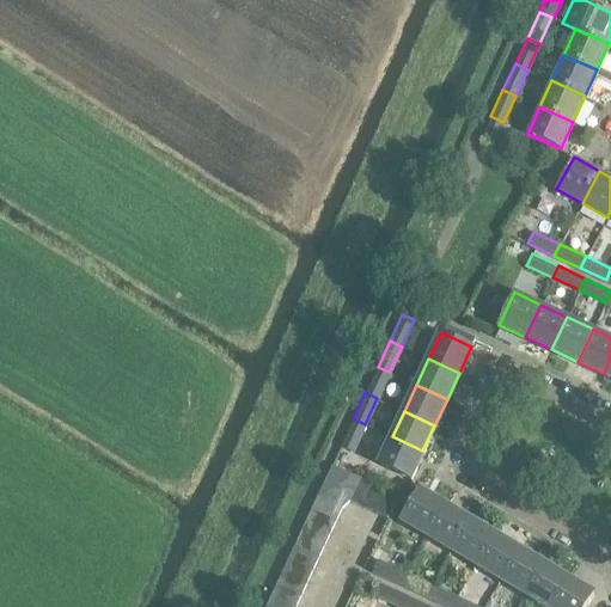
[(353,418),(341,446),(353,451),(365,424),(353,418)]
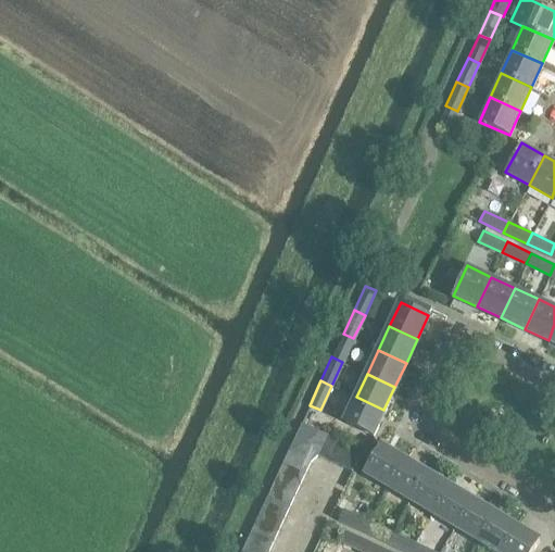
[(383,410),(356,397),(344,422),(373,435),(383,410)]
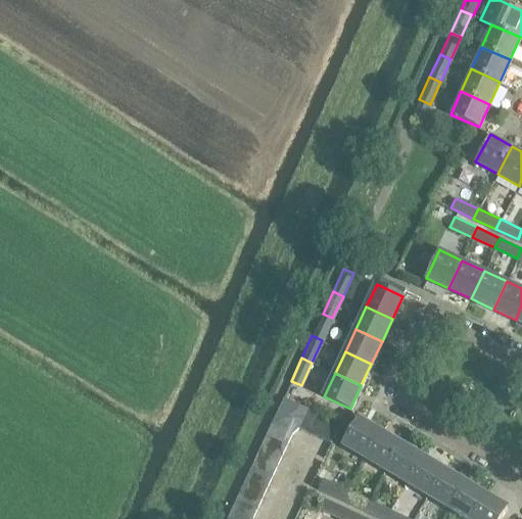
[(283,396),(271,424),(291,434),(297,426),(306,408),(283,396)]
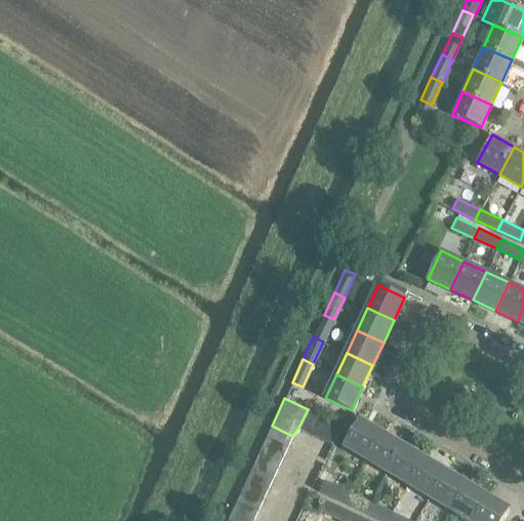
[(319,414),(308,409),(298,428),(310,433),(319,414)]
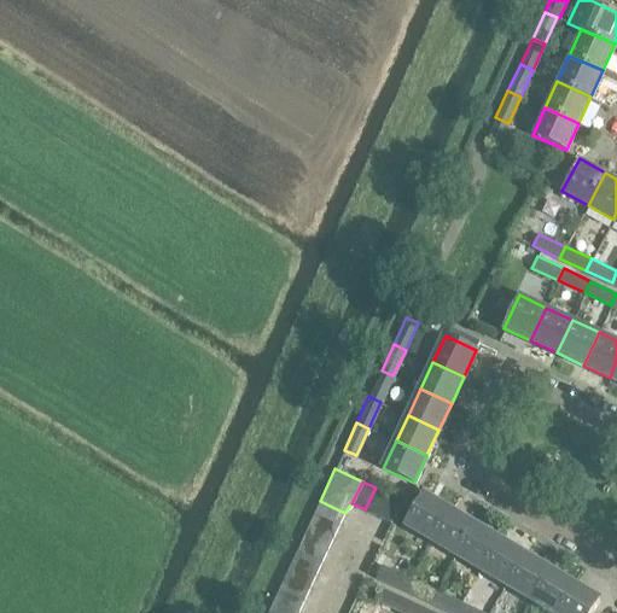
[(388,492),(376,488),(365,509),(377,515),(388,492)]
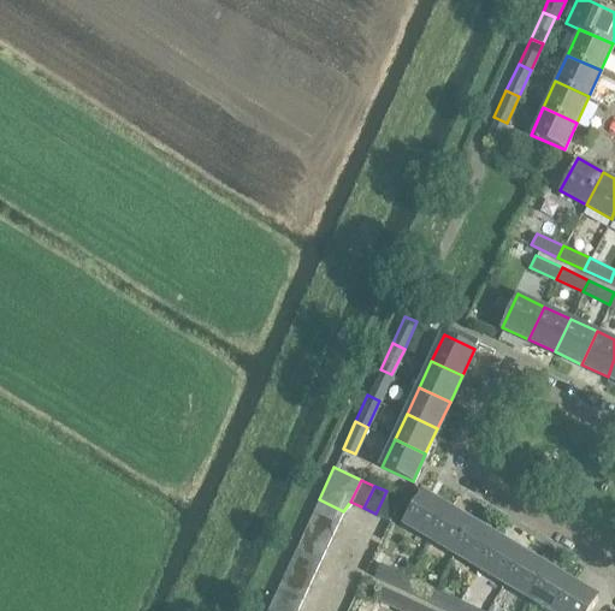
[(400,497),(386,491),(376,514),(389,520),(400,497)]
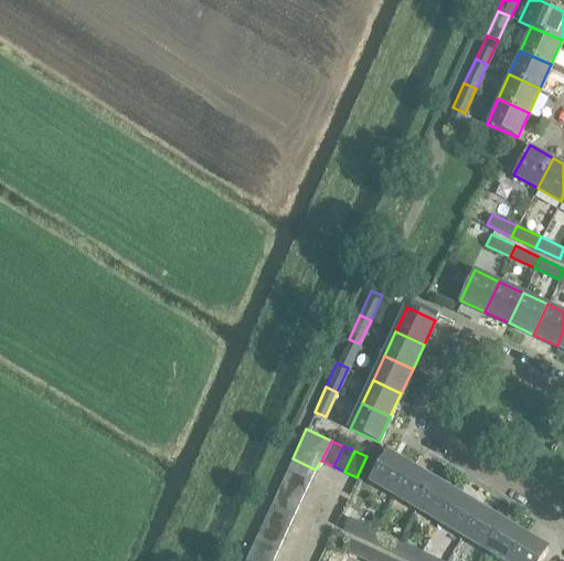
[(370,479),(393,494),(411,465),(386,452),(370,479)]
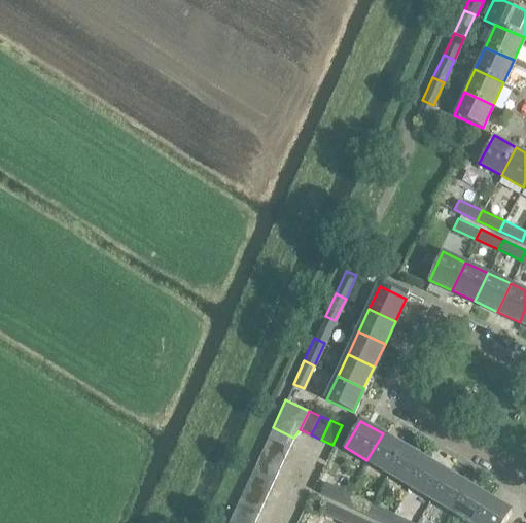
[(273,427),(268,439),(288,448),(293,438),(273,427)]
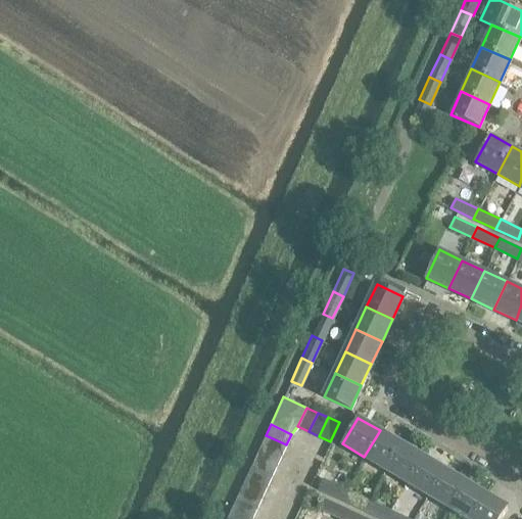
[(364,457),(385,469),(400,442),(380,430),(364,457)]
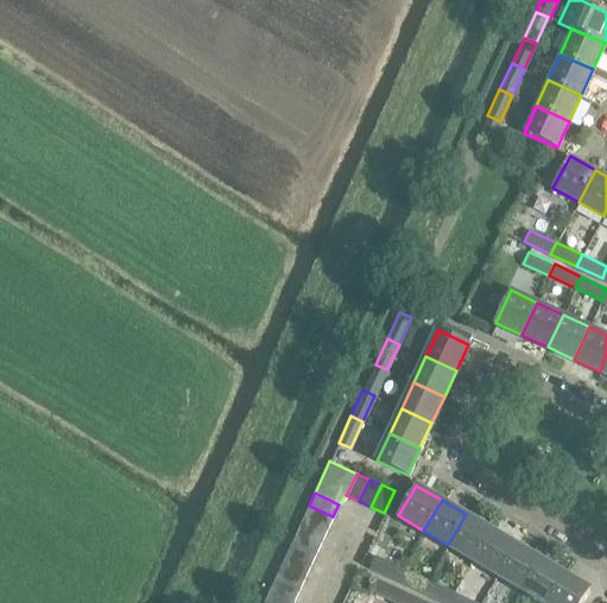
[(309,506),(303,518),(328,528),(333,516),(309,506)]
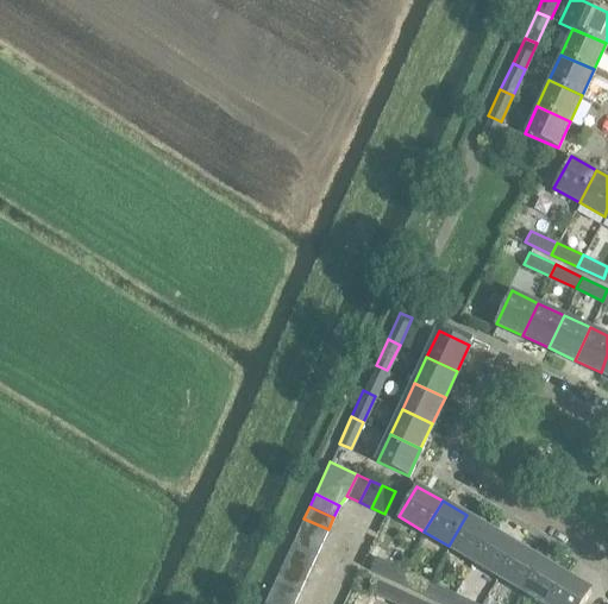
[(449,546),(474,561),(491,530),(467,515),(449,546)]
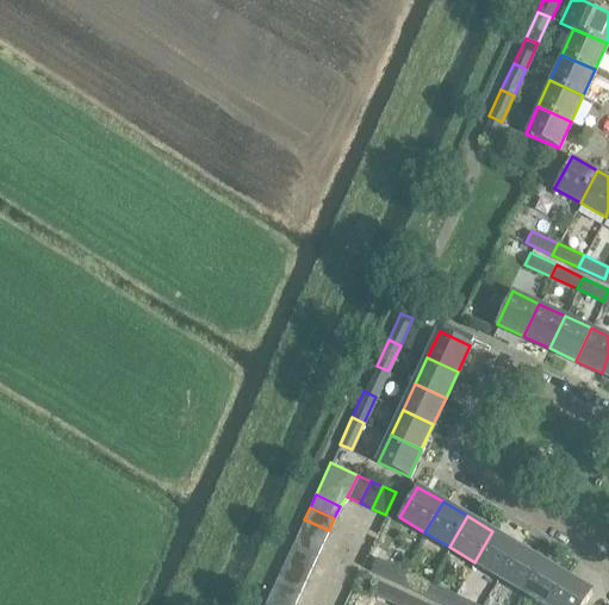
[(304,519),(298,531),(323,543),(329,530),(304,519)]
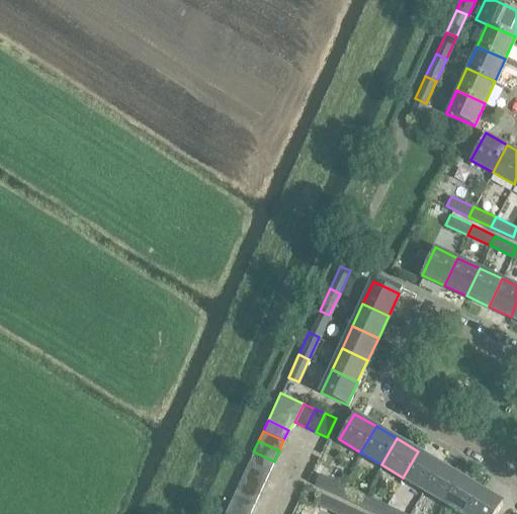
[(253,451),(249,461),(269,472),(274,461),(253,451)]
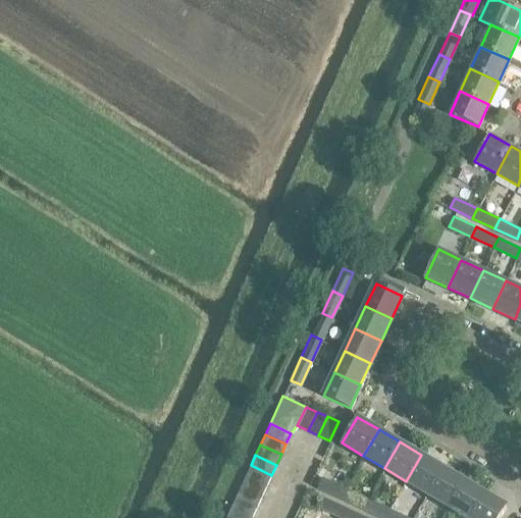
[(406,481),(426,494),(443,467),(421,455),(406,481)]
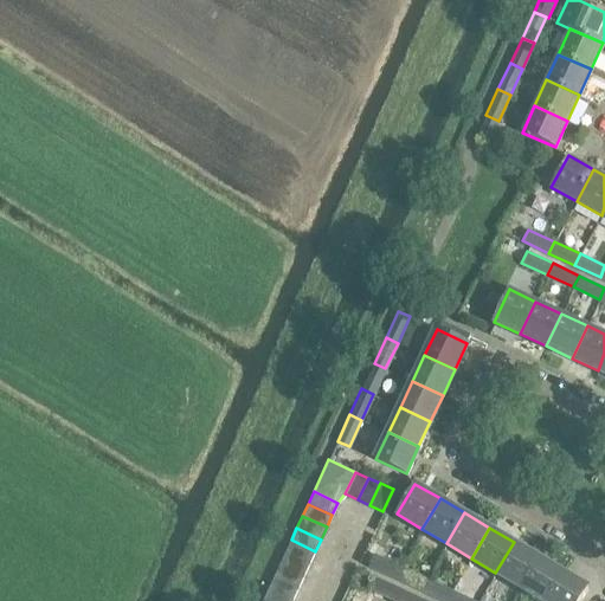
[(291,540),(285,553),(309,563),(315,551),(291,540)]
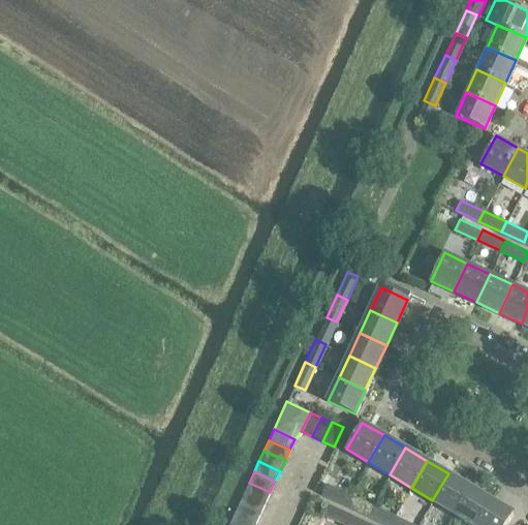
[(432,500),(454,513),(469,486),(448,473),(432,500)]
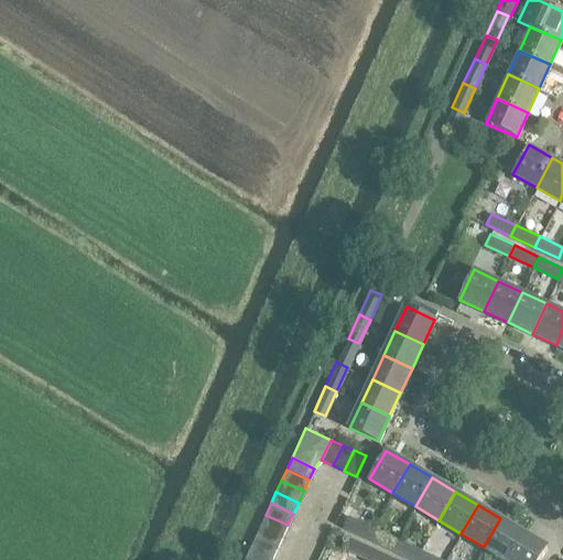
[(266,515),(260,526),(282,536),(288,525),(266,515)]
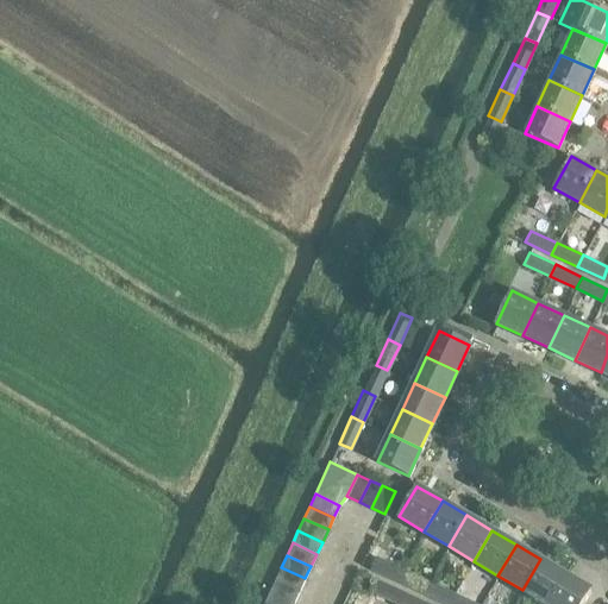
[(370,567),(396,580),(402,568),(376,555),(370,567)]
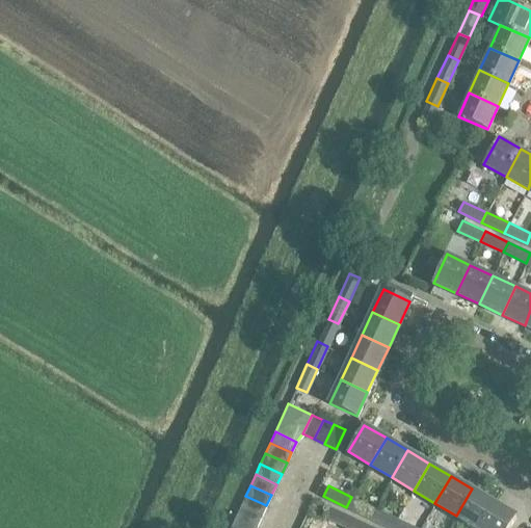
[(456,516),(477,527),(494,501),(472,489),(456,516)]
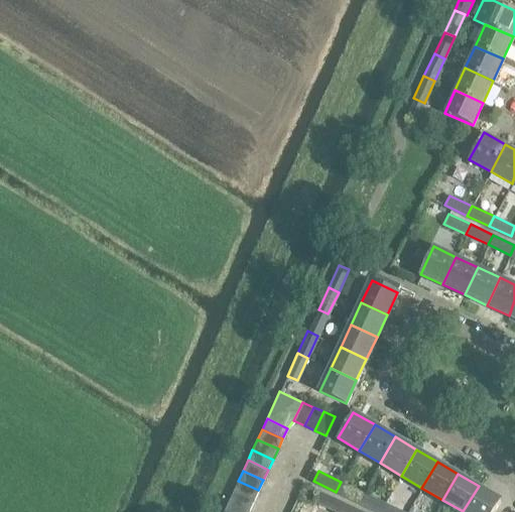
[(238,481),(233,491),(254,501),(258,490),(238,481)]
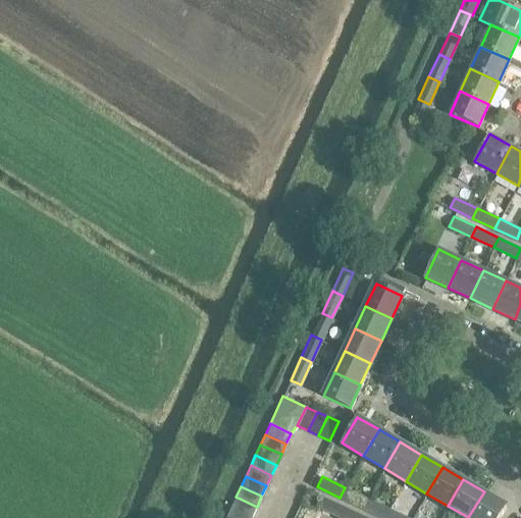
[(340,498),(362,508),(367,498),(345,487),(340,498)]
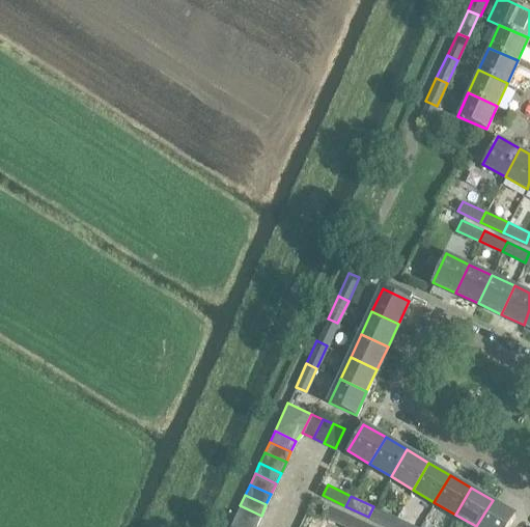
[(476,526),(506,526),(507,526),(514,514),(493,500),(476,526)]
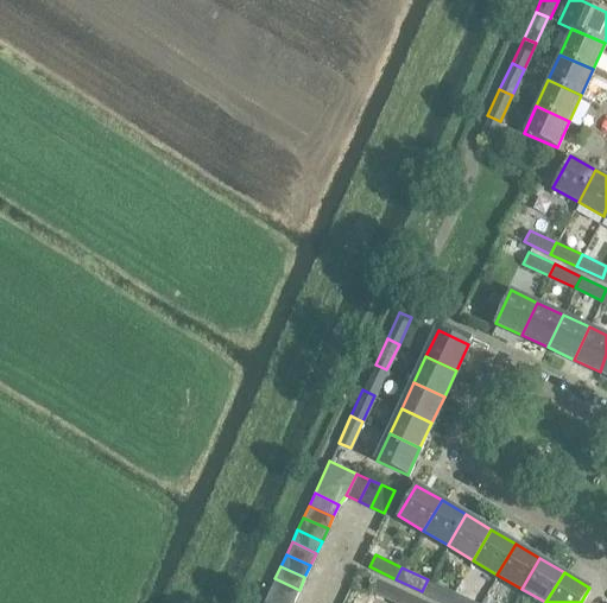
[(274,578),(270,590),(293,602),(299,590),(274,578)]
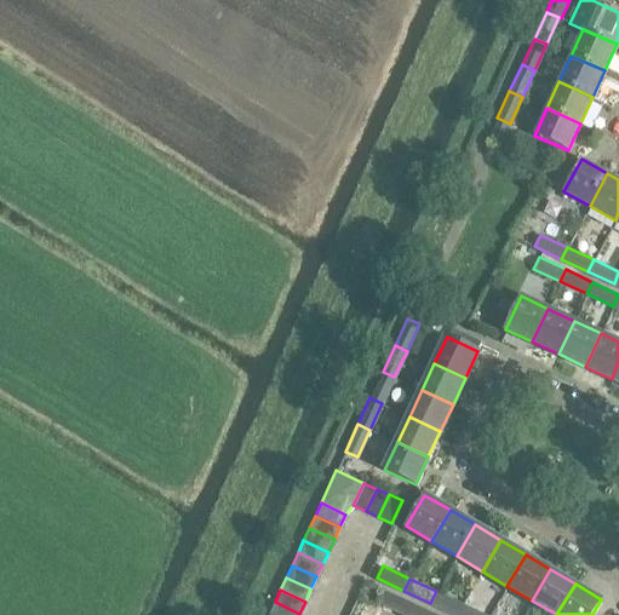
[(379,602),(406,614),(411,603),(384,590),(379,602)]
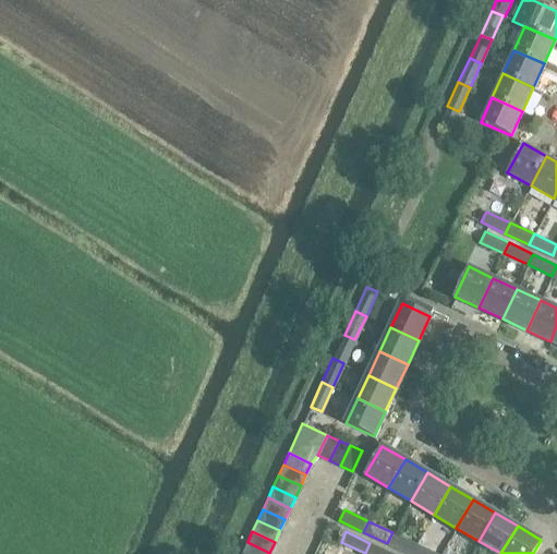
[(387,543),(410,553),(411,553),(416,543),(392,532),(387,543)]
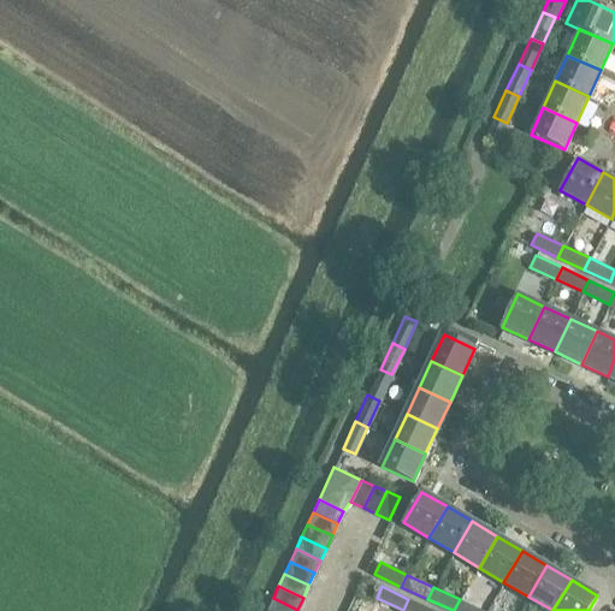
[(273,598),(267,610),(296,610),(297,610),(273,598)]
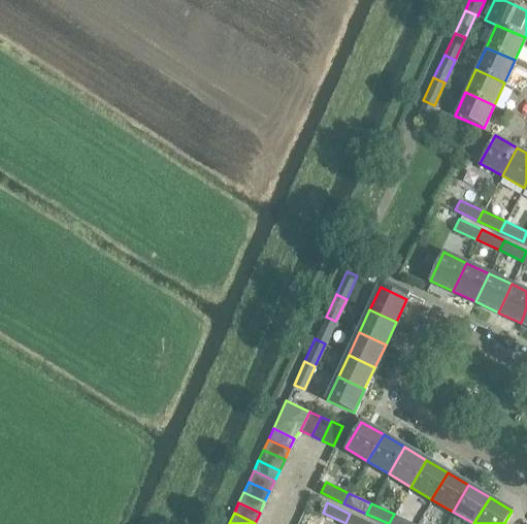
[(346,523),(372,523),(350,514),(346,523)]
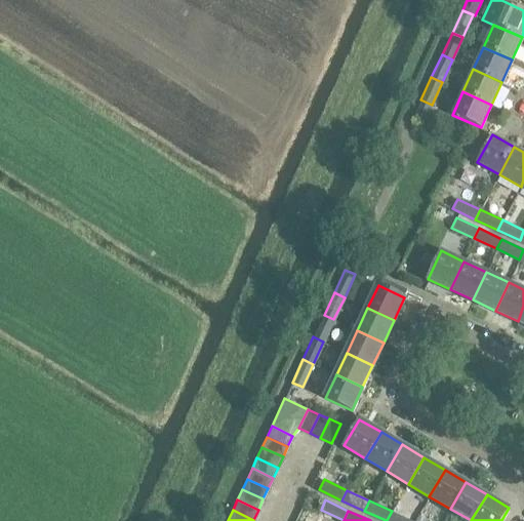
[(387,520),(412,520),(392,511),(387,520)]
